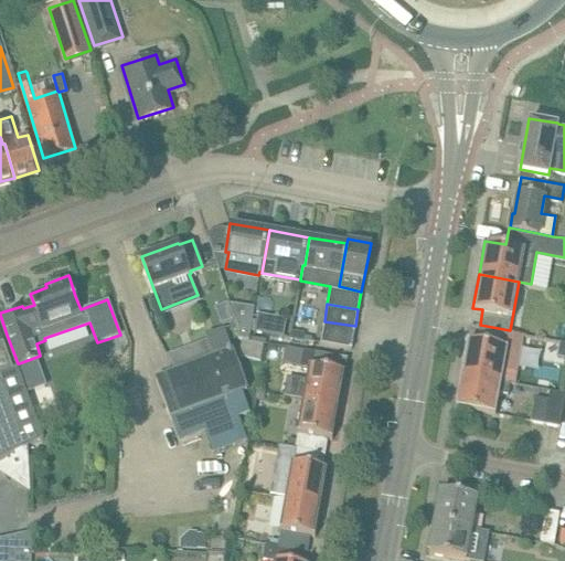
[(287,315),(258,310),(255,328),(284,334),(287,315)]
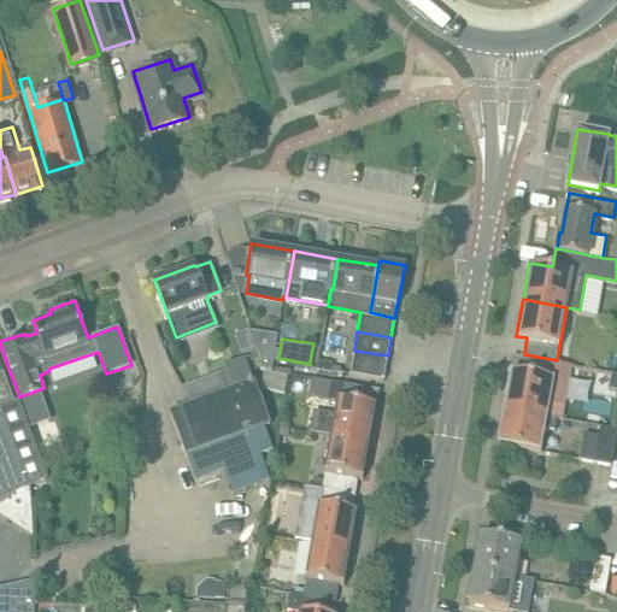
[(385,377),(388,355),(354,351),(350,371),(385,377)]
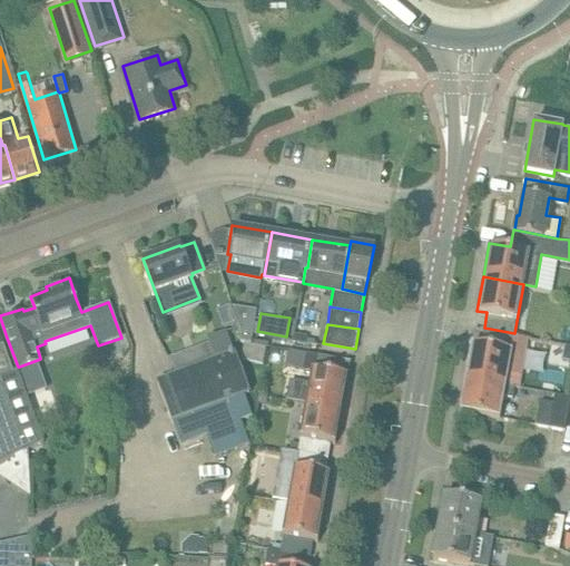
[(251,413),(243,391),(249,389),(235,350),(234,350),(225,328),(208,334),(216,357),(158,378),(180,440),(206,430),(215,454),(248,440),(241,418),(251,413)]
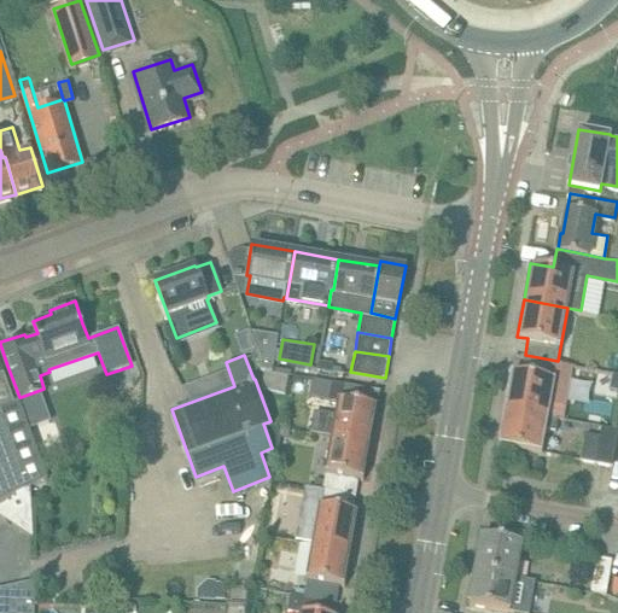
[(511,369),(505,406),(558,415),(563,416),(566,397),(552,395),(557,372),(571,374),(572,363),(558,361),(525,355),(522,372),(517,371),(511,369)]
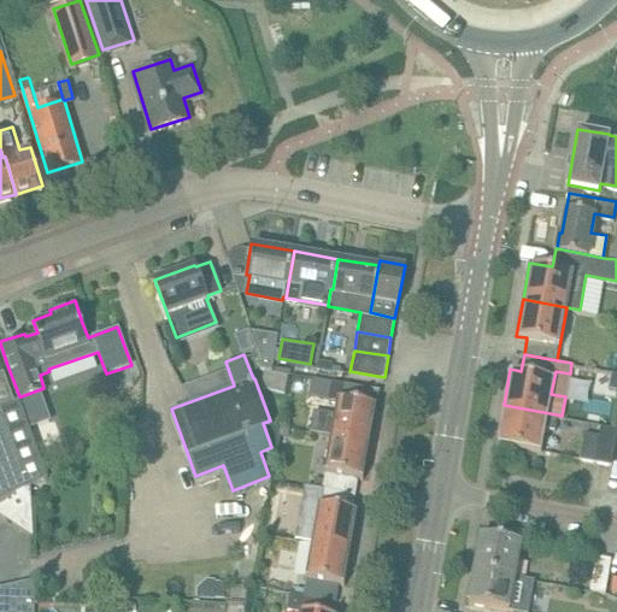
[(318,358),(316,366),(331,369),(333,360),(318,358)]
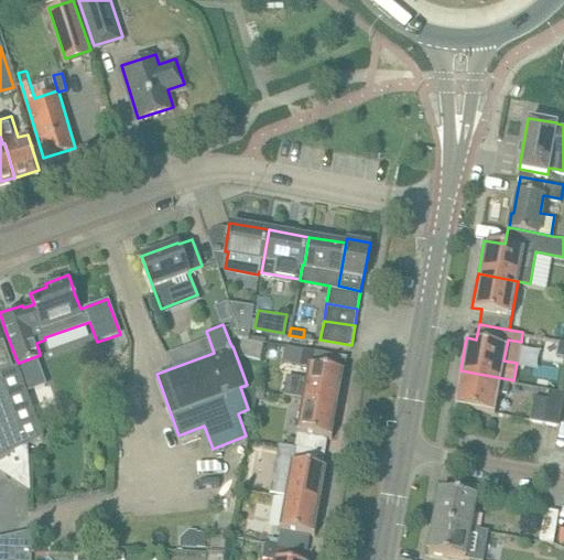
[(263,341),(241,336),(238,352),(260,356),(263,341)]
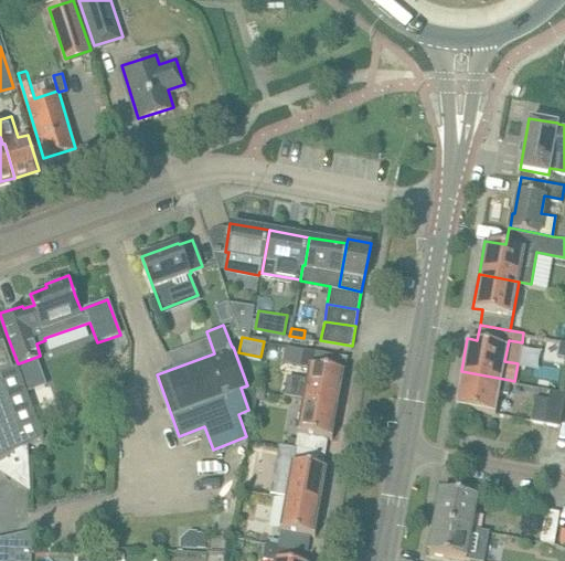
[(285,343),(283,358),(301,361),(301,363),(310,366),(305,398),(338,403),(344,370),(339,369),(342,353),(320,350),(315,349),(304,347),(285,343)]
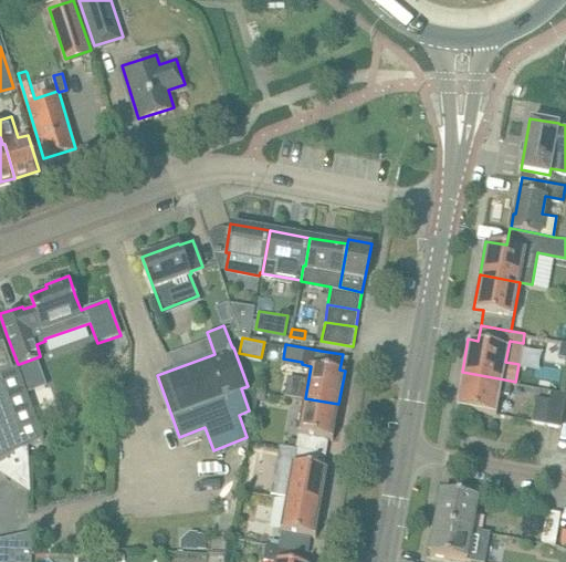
[(0,457),(28,444),(43,435),(34,409),(29,393),(28,391),(19,364),(18,364),(12,366),(0,371),(0,457)]
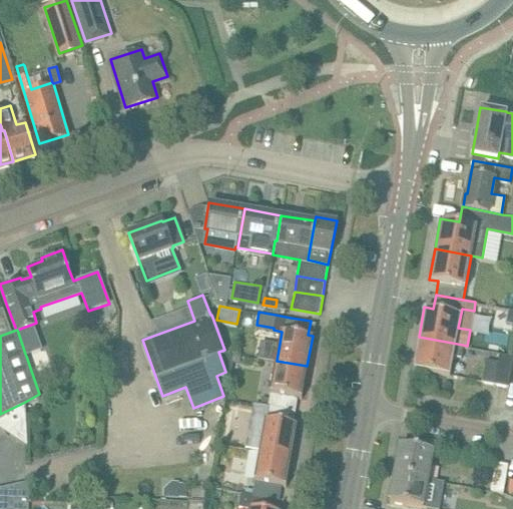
[(461,356),(463,345),(419,337),(413,368),(450,374),(453,355),(461,356)]
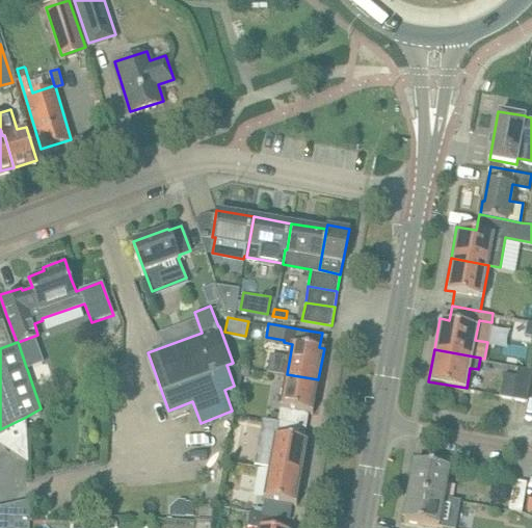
[(516,373),(503,371),(500,394),(527,399),(531,369),(531,366),(517,364),(516,373)]
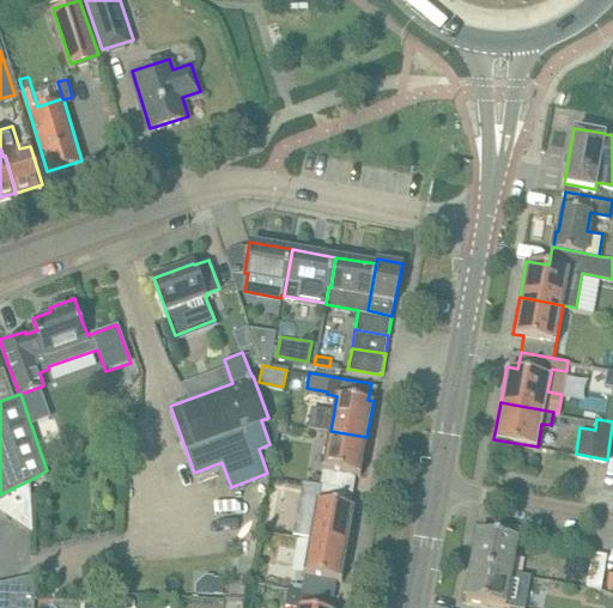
[(323,484),(352,488),(356,473),(360,473),(366,437),(331,431),(325,467),(326,467),(326,472),(313,469),(310,481),(323,482),(323,484)]
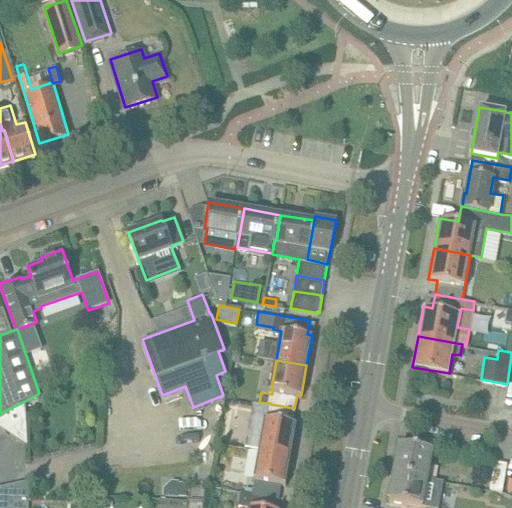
[(292,422),(294,408),(270,404),(267,418),(265,418),(260,448),(291,453),(296,423),(292,422)]
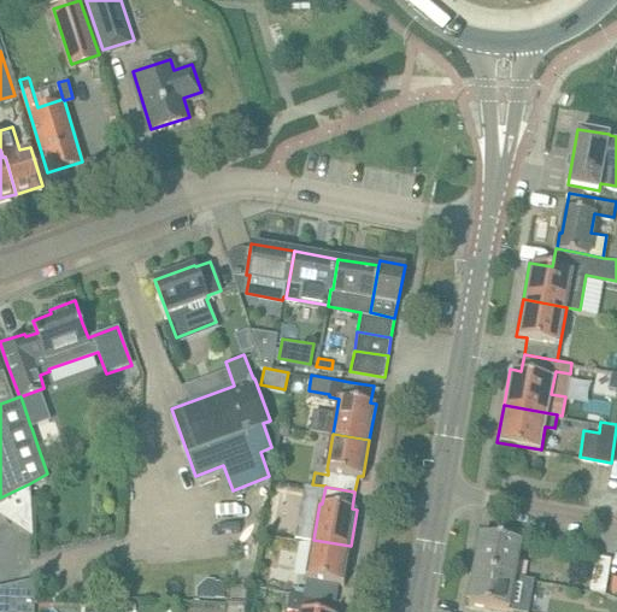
[(481,533),(475,566),(515,574),(521,540),(481,533)]
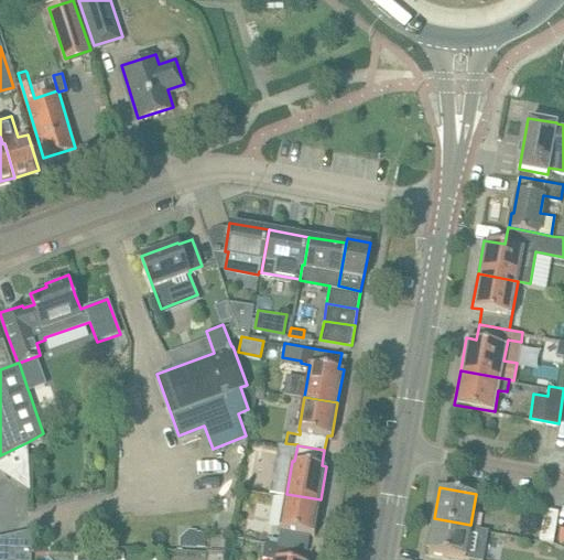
[(268,540),(307,547),(310,532),(314,532),(321,499),(286,494),(281,527),(280,537),(269,535),(268,540)]
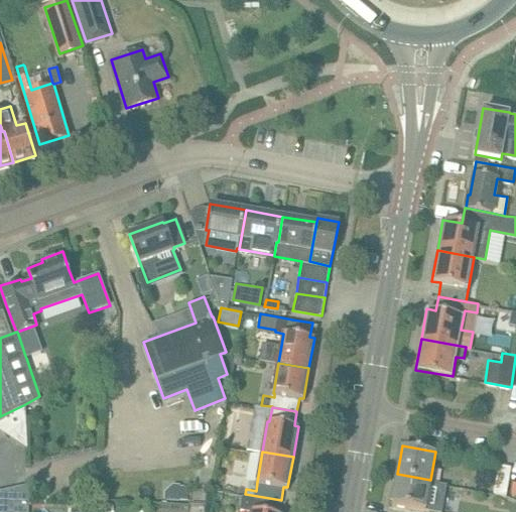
[(511,466),(499,463),(498,463),(493,492),(506,494),(511,466)]
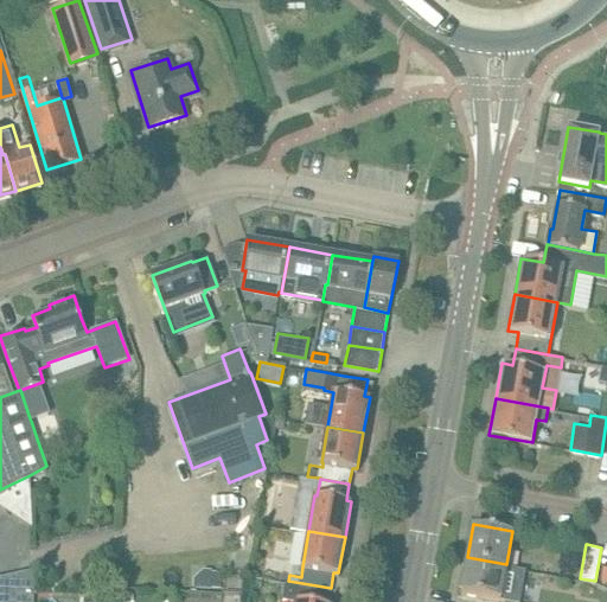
[(500,597),(506,564),(467,557),(461,590),(500,597)]
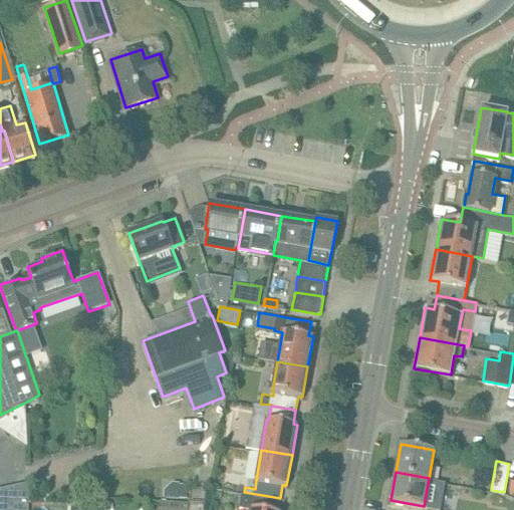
[(7,485),(6,509),(28,509),(29,480),(7,485)]
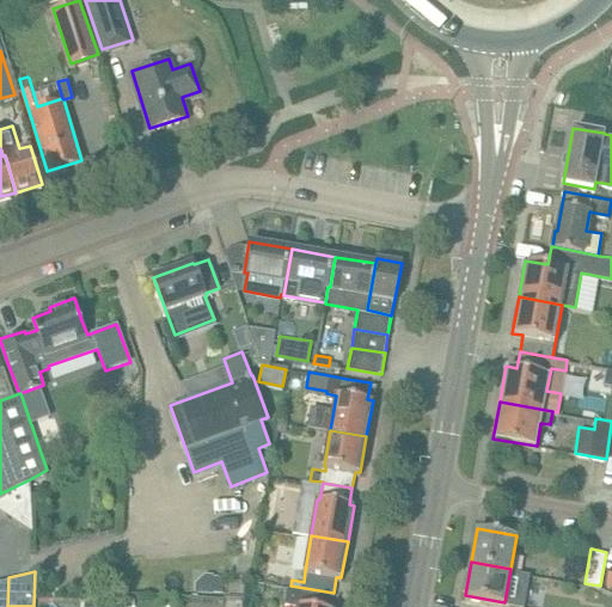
[(195,581),(194,589),(221,590),(222,574),(214,574),(214,571),(206,571),(195,581)]
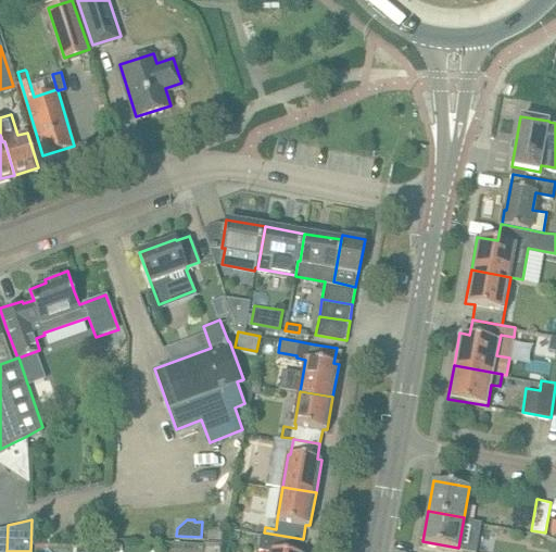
[(269,551),(300,551),(303,539),(264,532),(261,532),(258,547),(270,549),(269,551)]
